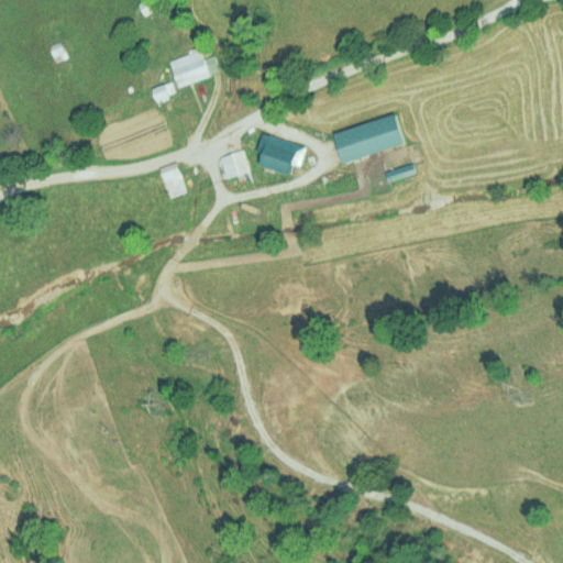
[(168,59),(177,86),(212,75),(209,65),(208,65),(203,48),(168,59)]
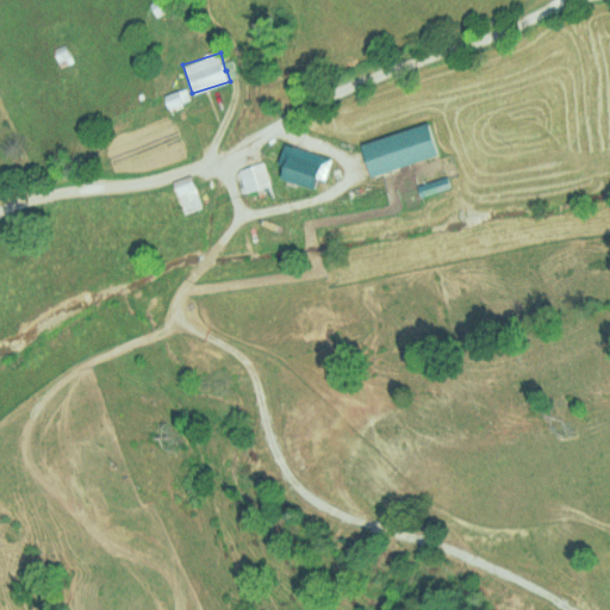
[(180,91),(165,95),(169,110),(185,105),(180,91)]
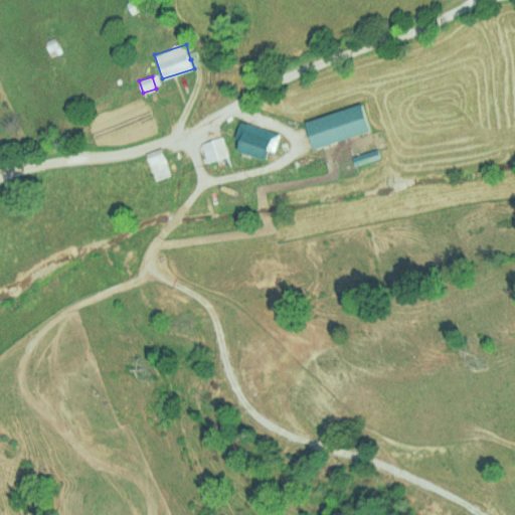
[(274,139),(244,130),(238,152),(268,160),(274,139)]
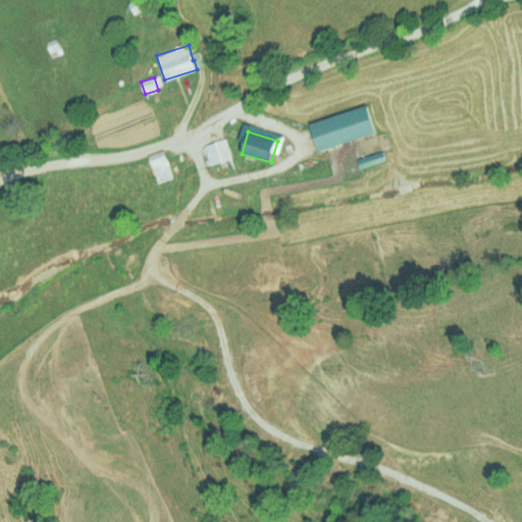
[(203,146),(209,165),(230,159),(224,139),(203,146)]
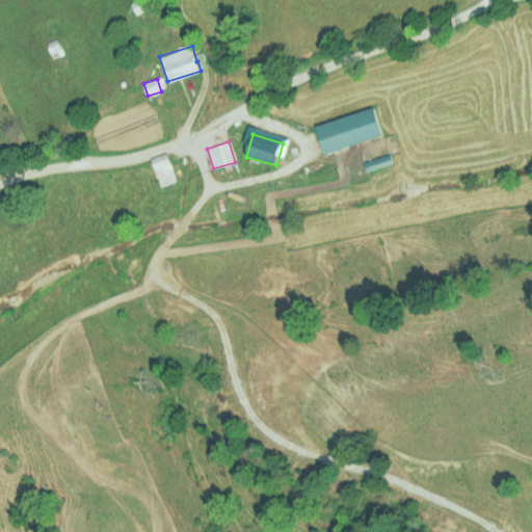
[(175,182),(167,153),(151,157),(158,186),(175,182)]
